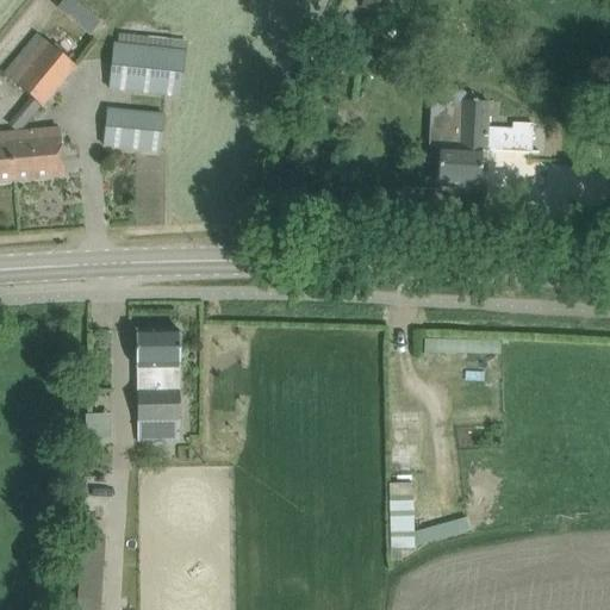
[(87,0),(106,16),(119,0),(87,0)]
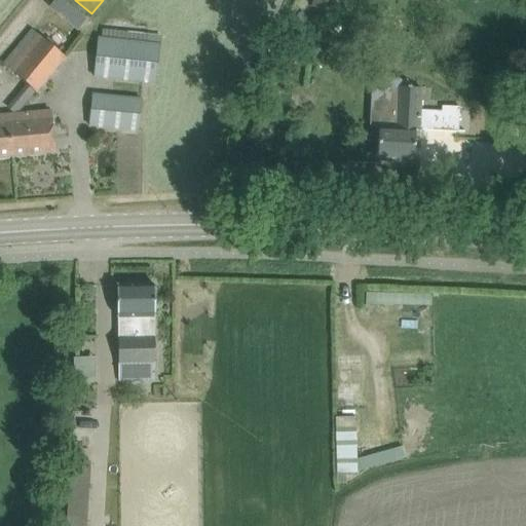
[(312,0),(311,5),(332,10),(334,0),(312,0)]
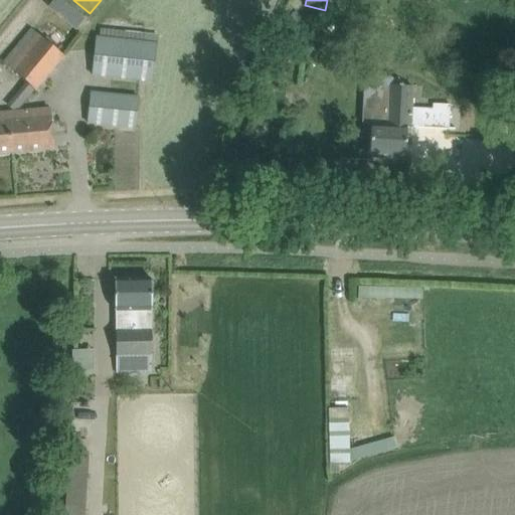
[(70,8),(60,19),(74,31),(83,20),(70,8)]
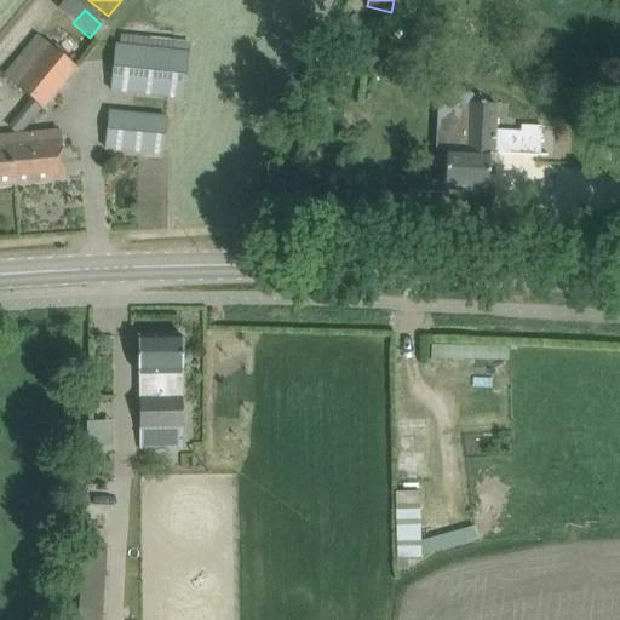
[(36,34),(3,74),(44,109),(79,69),(36,34)]
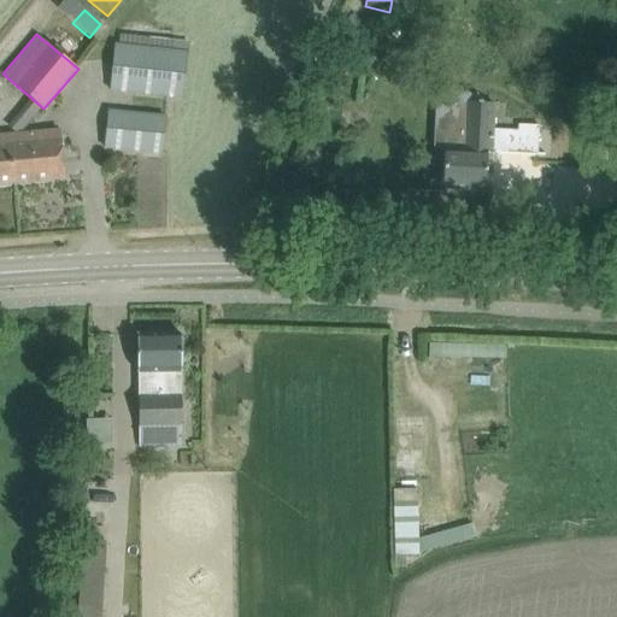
[(119,34),(118,46),(113,46),(109,89),(181,97),(184,57),(188,57),(189,41),(119,34)]
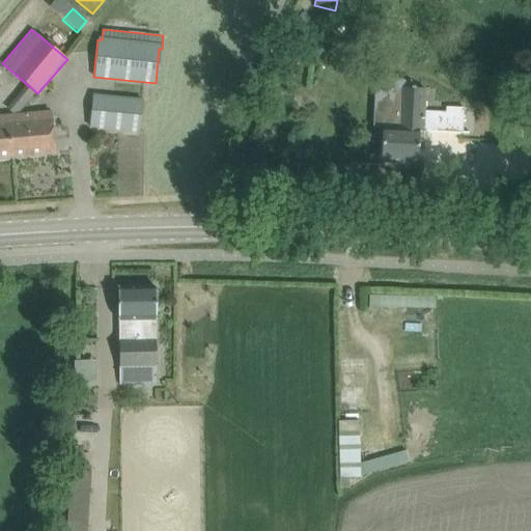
[(383,129),(382,141),(381,162),(417,164),(419,132),(423,132),(469,134),(469,133),(463,133),(464,109),(446,108),(446,113),(424,112),(425,89),(415,89),(415,87),(412,87),(412,89),(400,88),(398,130),(383,129)]
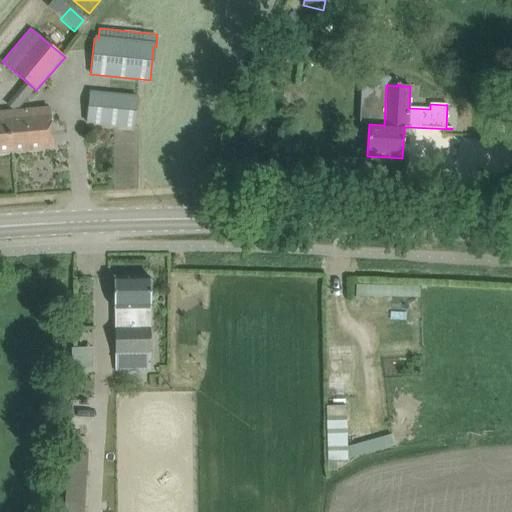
[(89,92),(86,122),(134,127),(137,97),(89,92)]
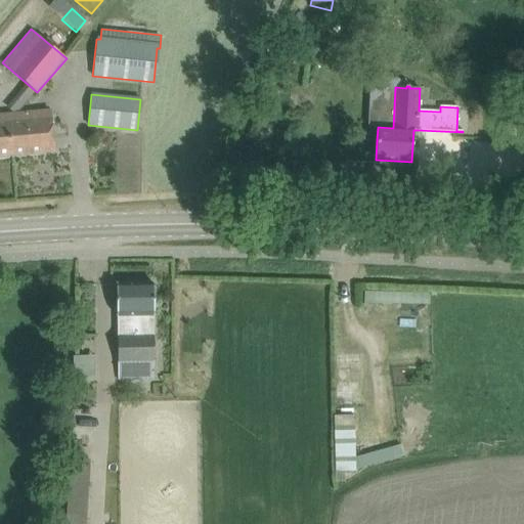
[(51,112),(12,116),(15,156),(54,151),(51,112)]
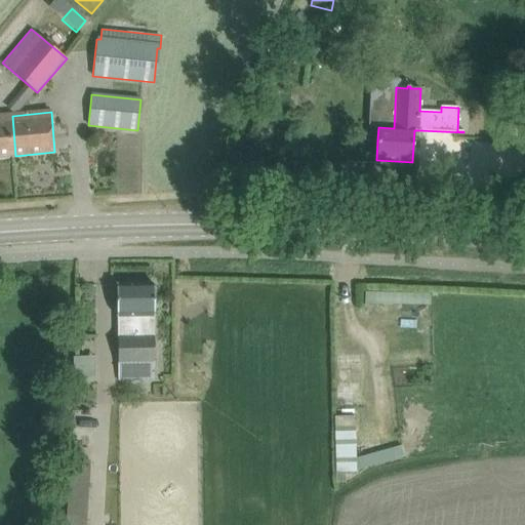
[(0,157),(15,156),(12,116),(0,116),(0,157)]
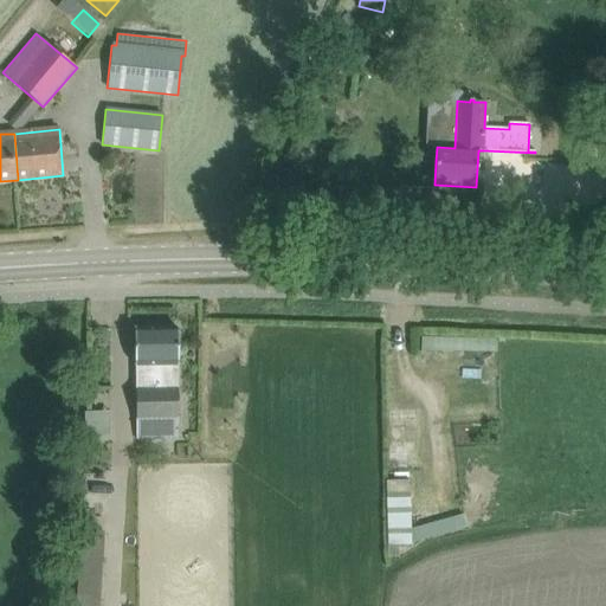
[(605,147),(593,148),(593,156),(605,155),(605,147)]
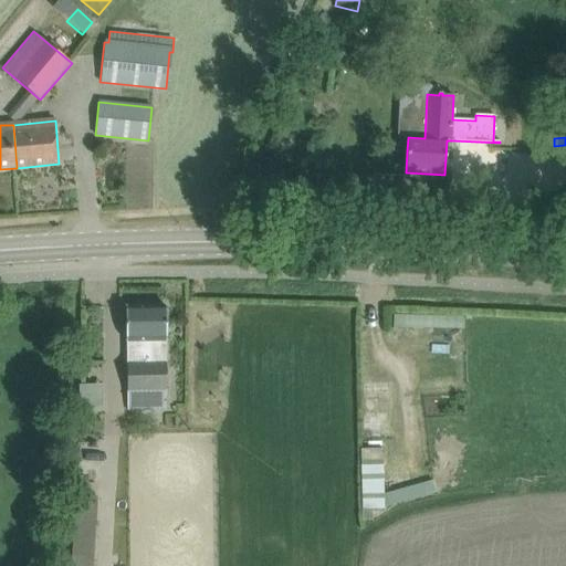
[(126,307),(126,329),(126,343),(127,410),(167,410),(166,306),(126,307)]
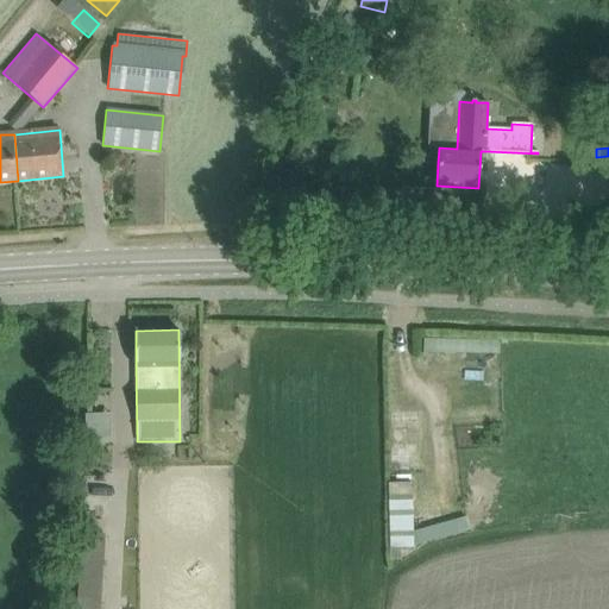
[(415,545),(413,481),(390,482),(391,546),(415,545)]
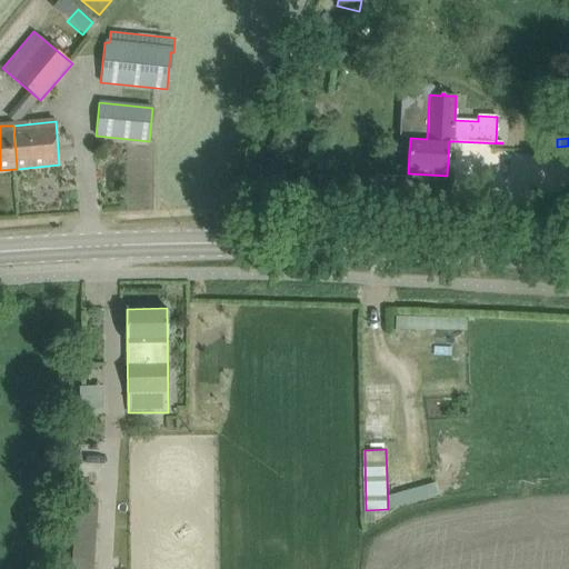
[(395,506),(439,493),(436,481),(391,493),(395,506)]
